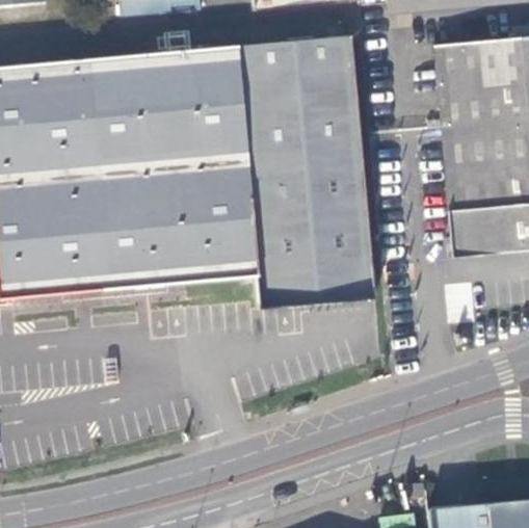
[(457,252),(506,247),(528,244),(528,30),(519,32),(519,36),(439,44),(457,252)]
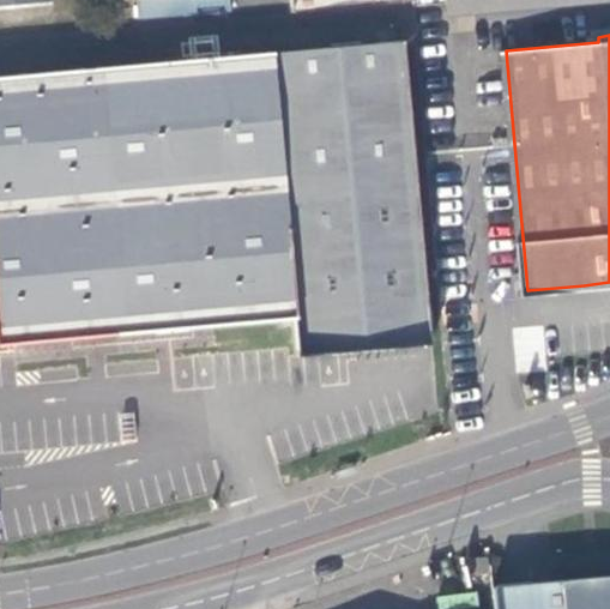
[(408,41),(277,53),(299,315),(302,353),(326,350),(434,342),(430,300),(408,41)]
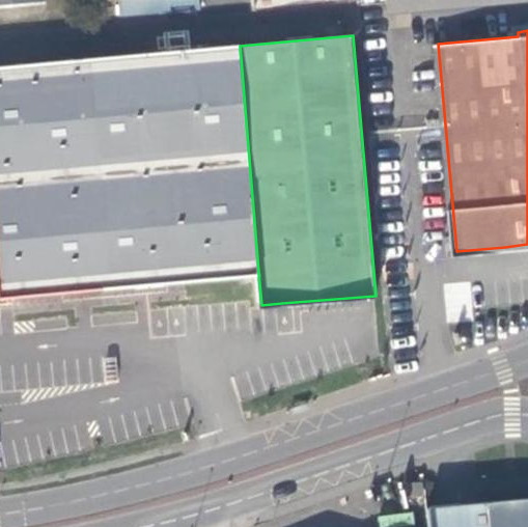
[(258,273),(240,46),(0,65),(0,298),(116,286),(117,297),(145,294),(144,284),(258,273)]
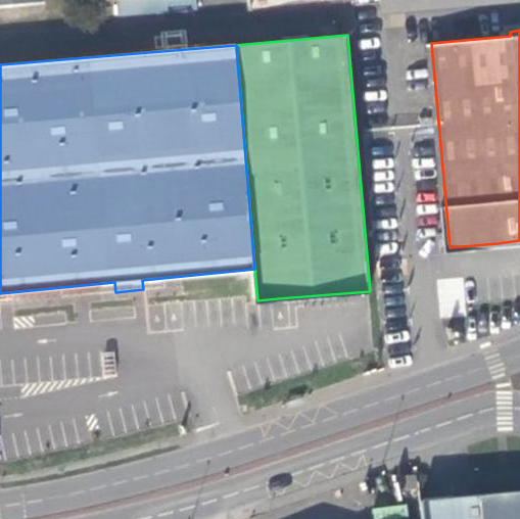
[(519,240),(498,243),(499,250),(519,248),(519,240)]
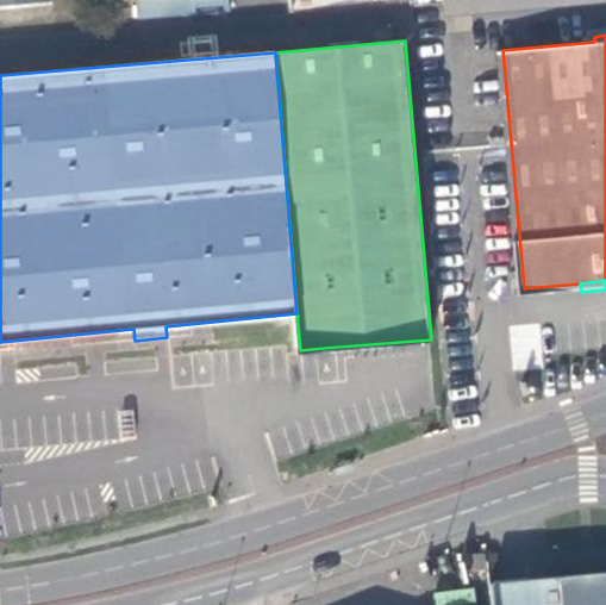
[(492,548),(468,550),(470,569),(495,568),(492,548)]
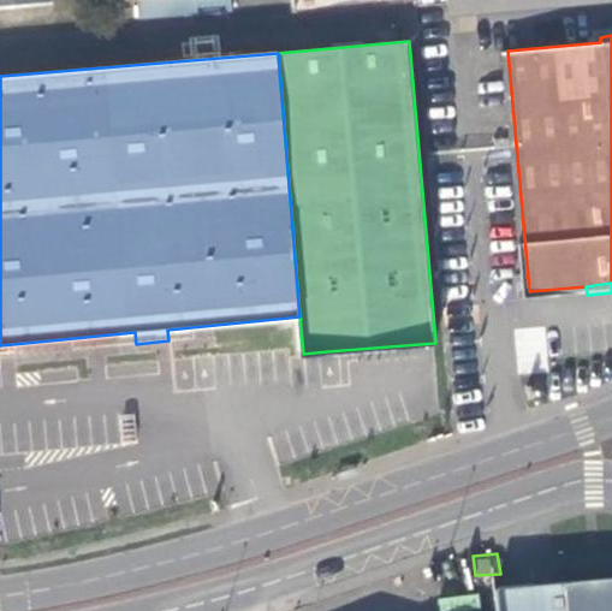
[(498,610),(611,610),(611,574),(495,585),(498,610)]
